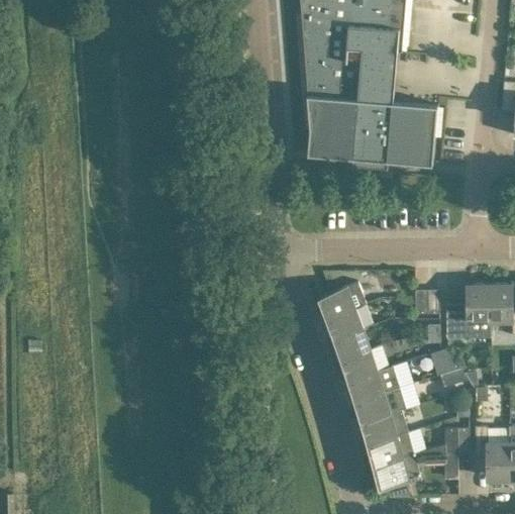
[(351,164),(374,166),(387,167),(387,161),(431,164),(436,106),(392,102),(393,89),(387,88),(389,65),(395,65),(396,52),(401,52),(404,0),(299,0),(309,128),(307,153),(351,158),(351,164)]
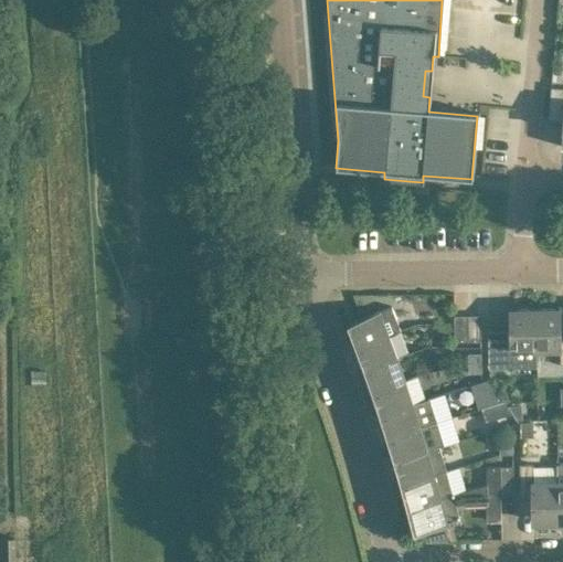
[(560,149),(562,148),(562,89),(550,88),(546,116),(562,117),(560,139),(561,139),(560,149)]
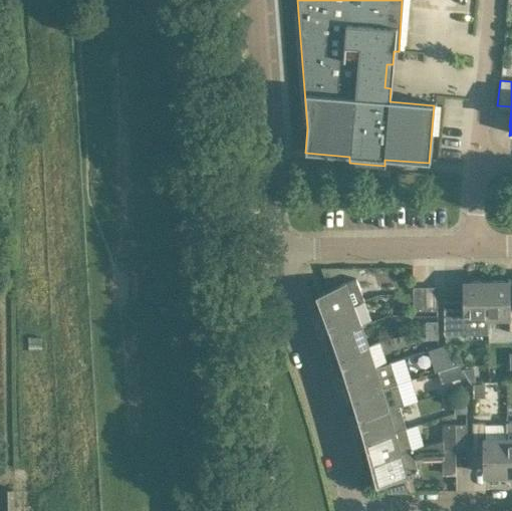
[(318,294),(326,315),(352,305),(347,294),(358,290),(354,280),(318,294)]
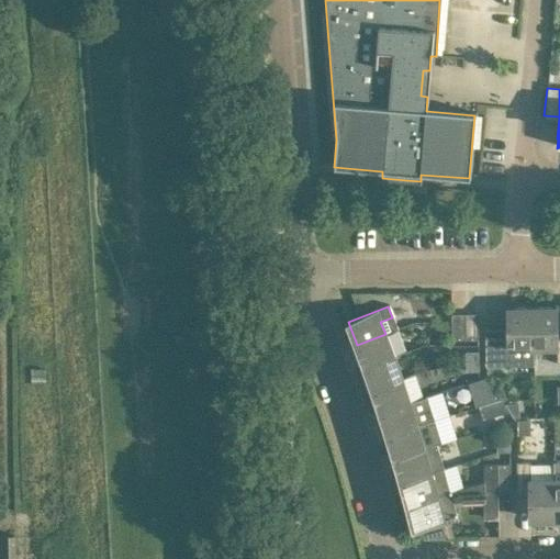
[(556,309),(532,310),(532,348),(556,348),(557,366),(559,366),(559,337),(556,338),(556,309)]
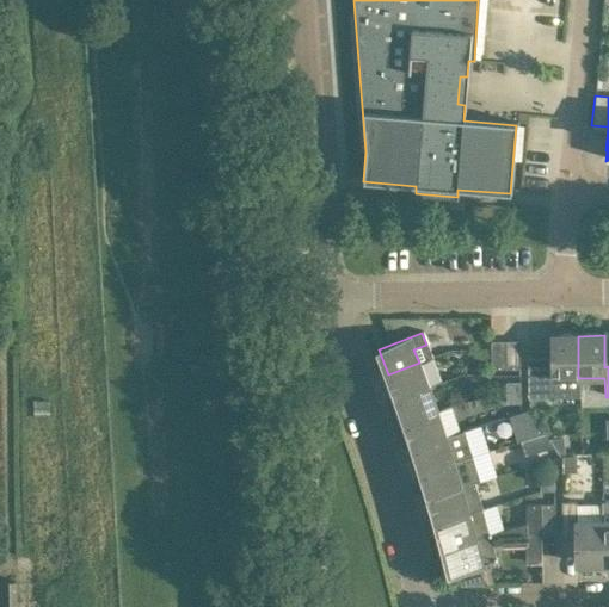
[(526,359),(527,398),(579,398),(578,378),(578,336),(552,336),(552,359),(526,359)]
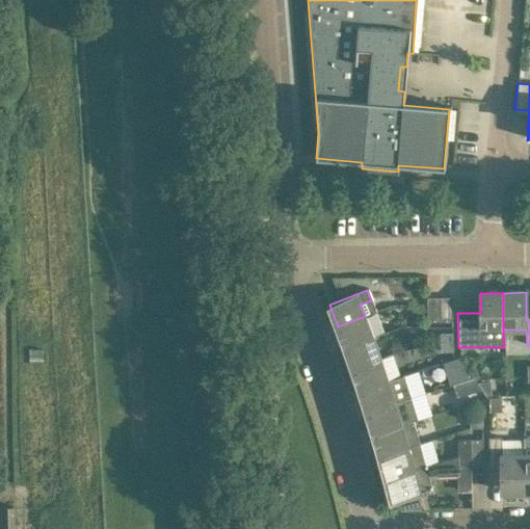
[(426,323),(439,323),(439,298),(426,298),(426,323)]
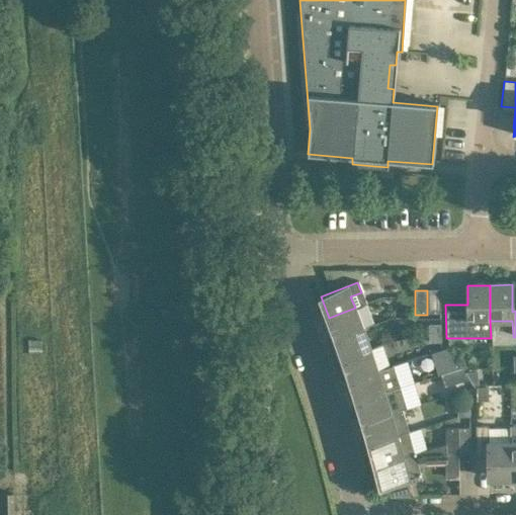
[(439,290),(427,290),(427,315),(439,314),(439,290)]
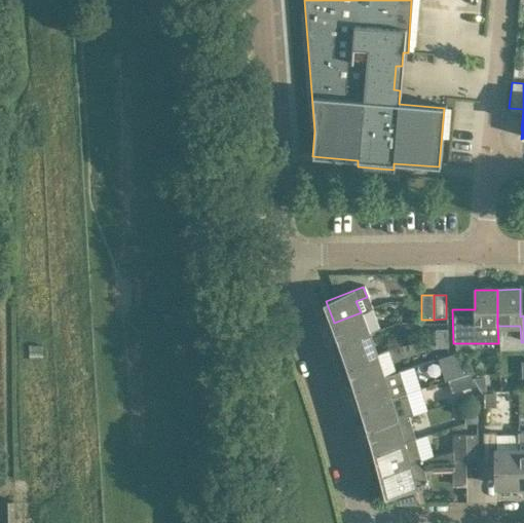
[(368,334),(361,312),(334,323),(341,344),(368,334)]
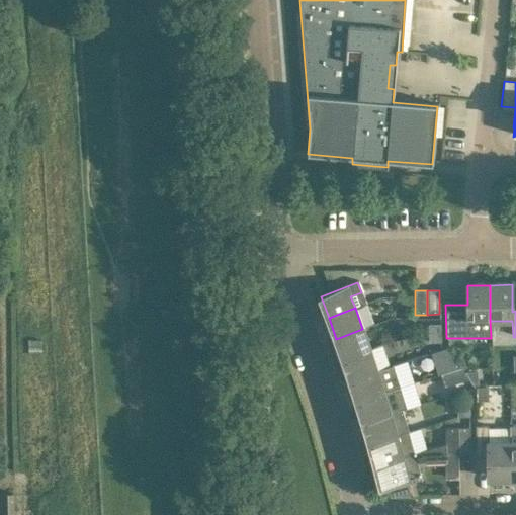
[(427,325),(428,334),(440,334),(440,325),(427,325)]
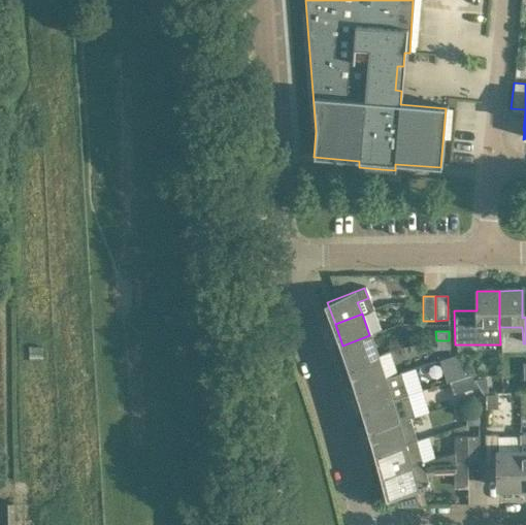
[(342,346),(350,366),(377,357),(369,335),(342,346)]
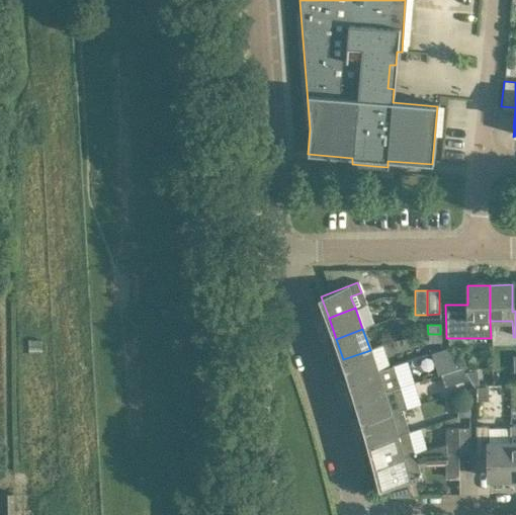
[(440,334),(428,334),(428,343),(440,343),(440,334)]
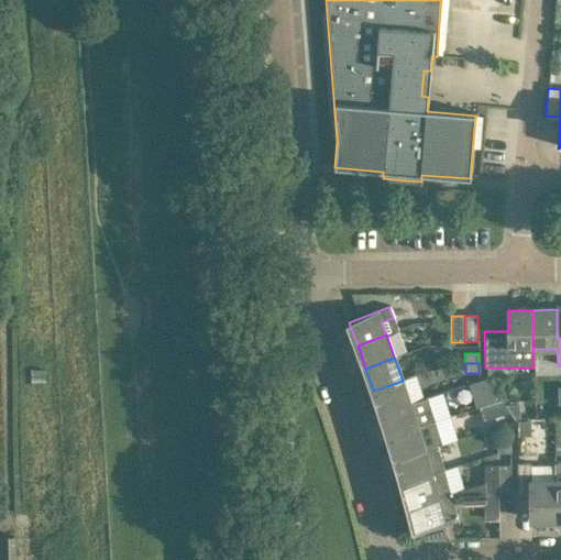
[(410,404),(403,381),(373,391),(381,414),(410,404)]
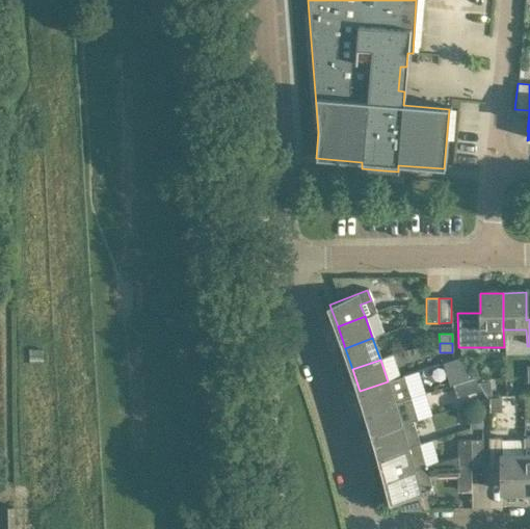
[(443,364),(449,387),(452,386),(472,379),(473,379),(458,360),(443,364)]
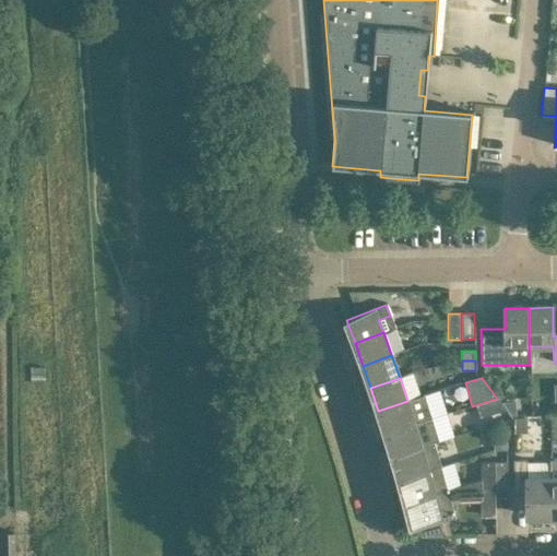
[(384,433),(430,418),(424,395),(407,401),(378,411),(384,433)]
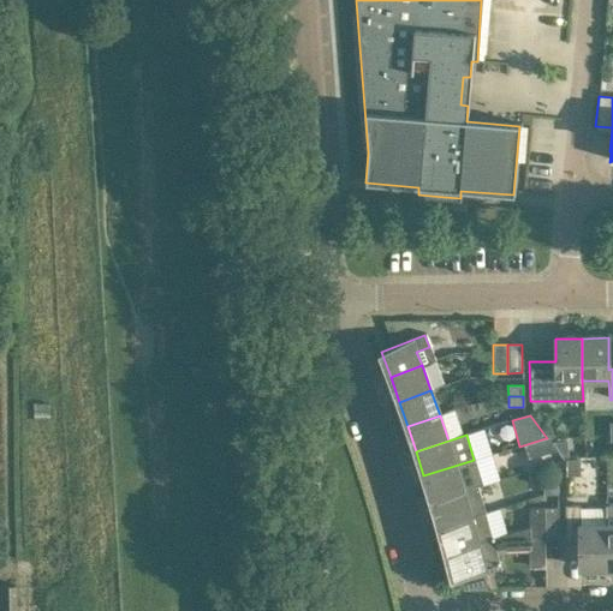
[(546,438),(523,445),(527,456),(540,451),(541,455),(551,453),(546,438)]
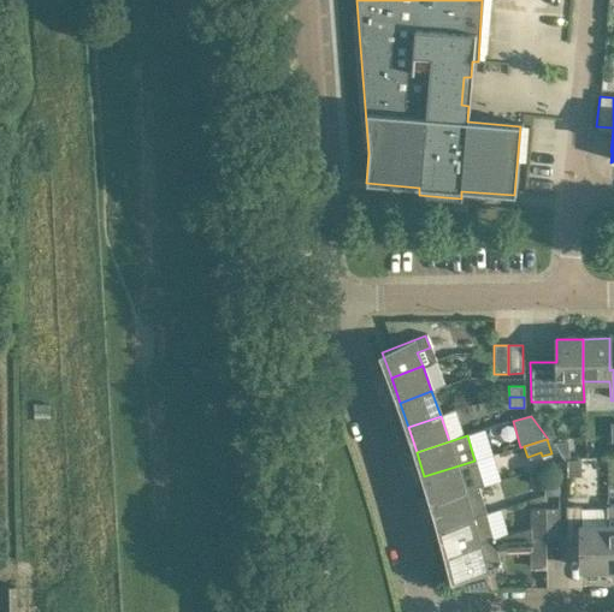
[(464,491),(478,487),(483,486),(474,461),(424,476),(432,501),(465,492),(464,491)]
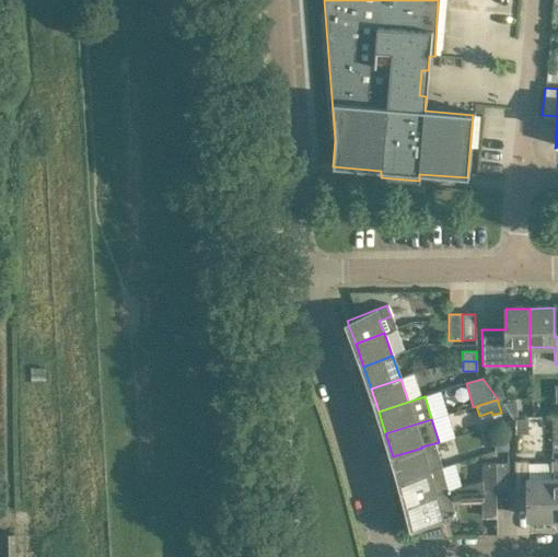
[(526,433),(526,420),(514,420),(515,433),(526,433)]
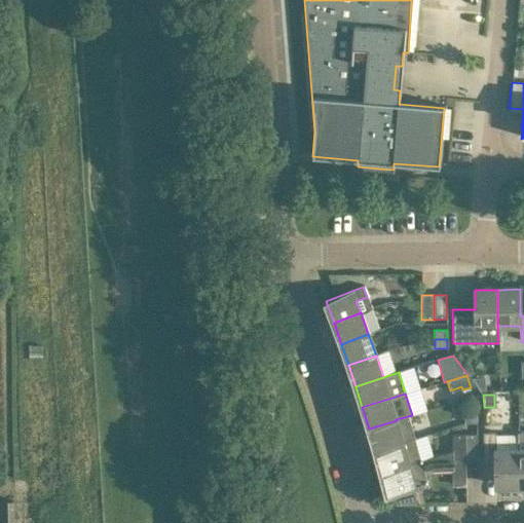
[(476,414),(463,415),(463,424),(476,424),(476,414)]
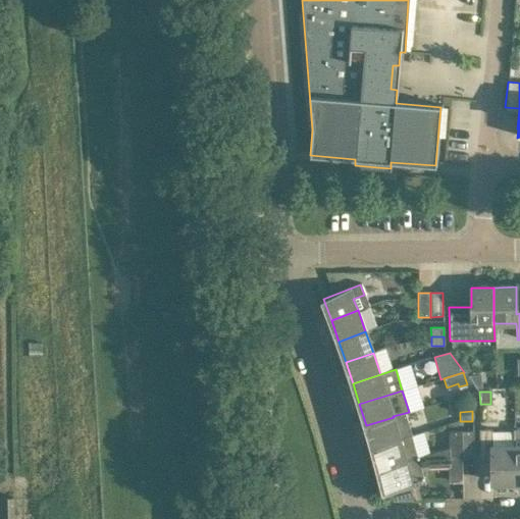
[(372,447),(400,438),(400,439),(411,436),(405,413),(393,416),(394,417),(366,425),(372,447)]
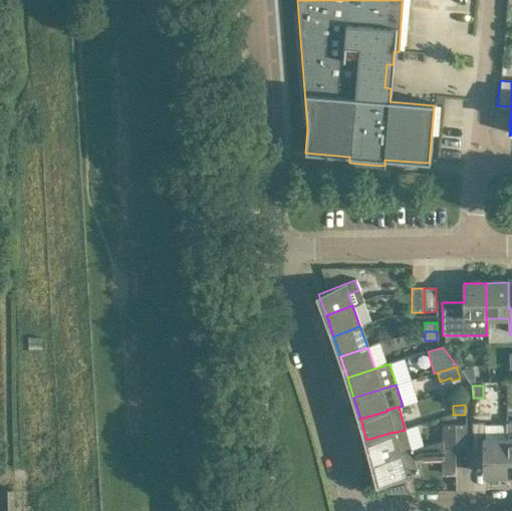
[(471,424),(472,453),(484,453),(484,476),(506,475),(505,440),(484,440),(483,424),(471,424)]
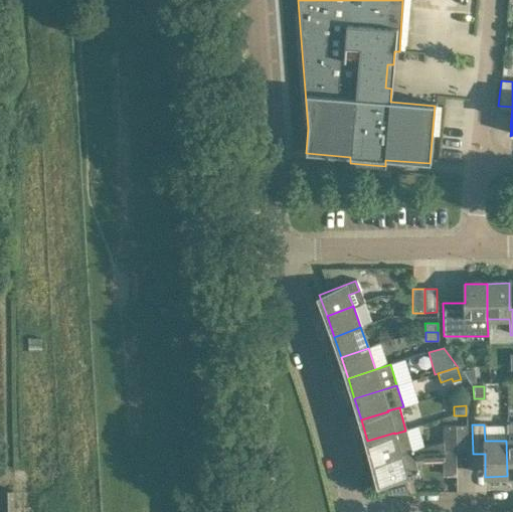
[(411,452),(411,451),(372,462),(378,483),(405,476),(406,481),(418,478),(414,461),(421,460),(421,462),(442,462),(442,450),(454,450),(454,425),(442,427),(443,443),(411,452)]
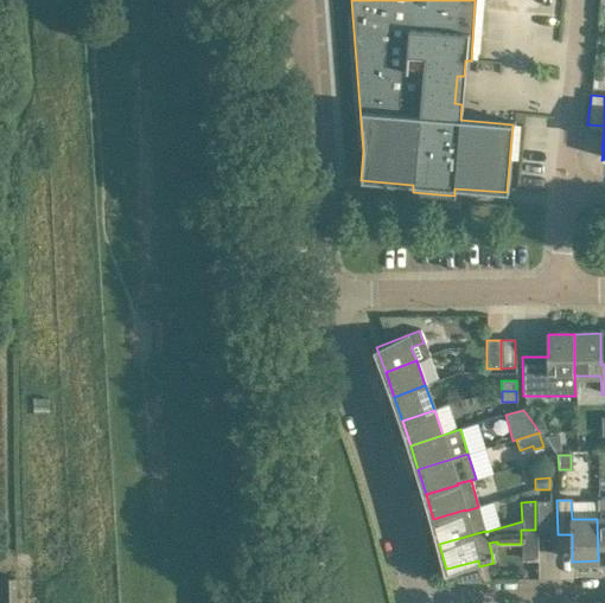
[(535,530),(551,530),(549,501),(535,501),(535,530)]
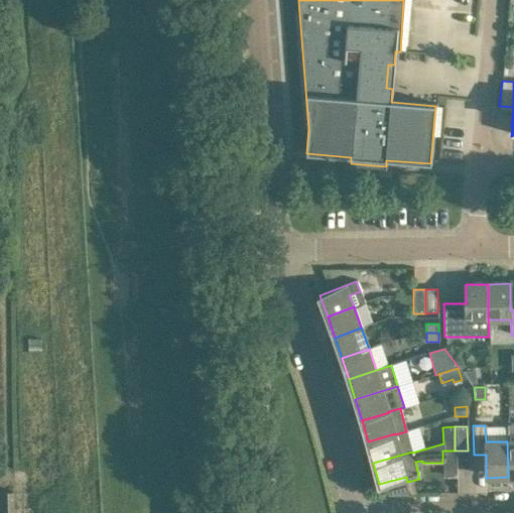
[(373,463),(412,452),(406,431),(395,434),(395,433),(368,441),(373,463)]
